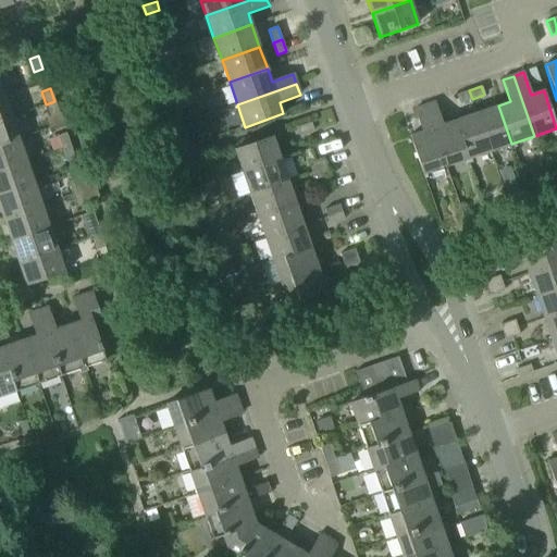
[(472,99),(469,90),(456,95),(459,103),(472,99)]
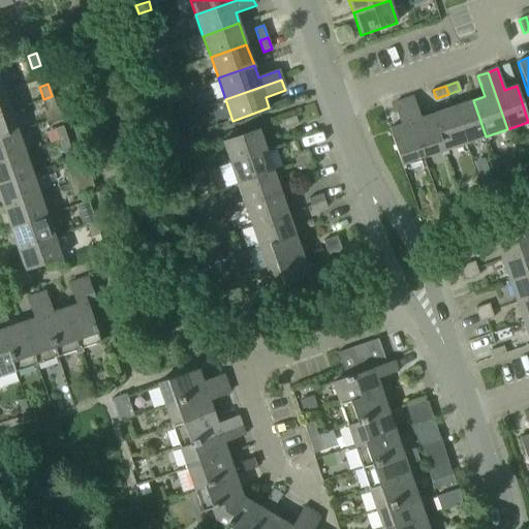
[(3,90),(0,90),(0,114),(10,111),(3,90)]
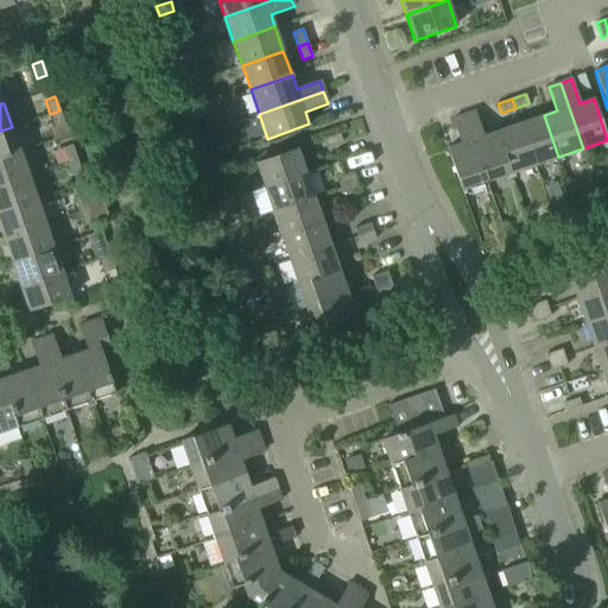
[(59,111),(50,114),(55,128),(64,125),(59,111)]
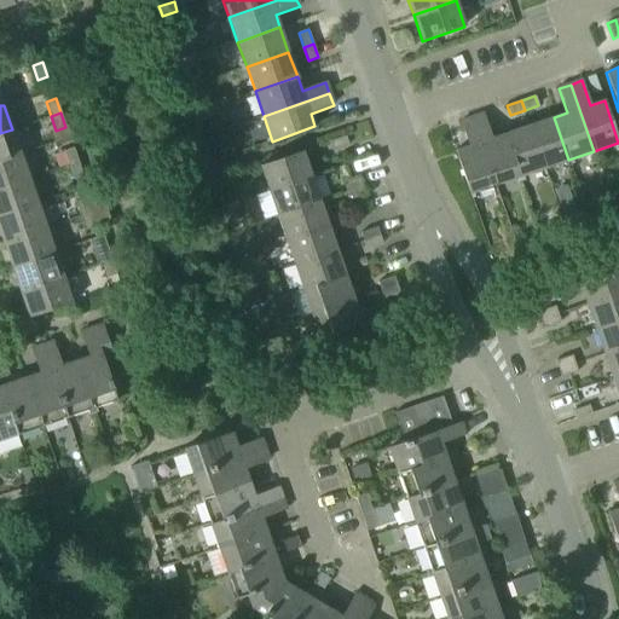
[(213,121),(217,136),(250,128),(248,114),(213,121)]
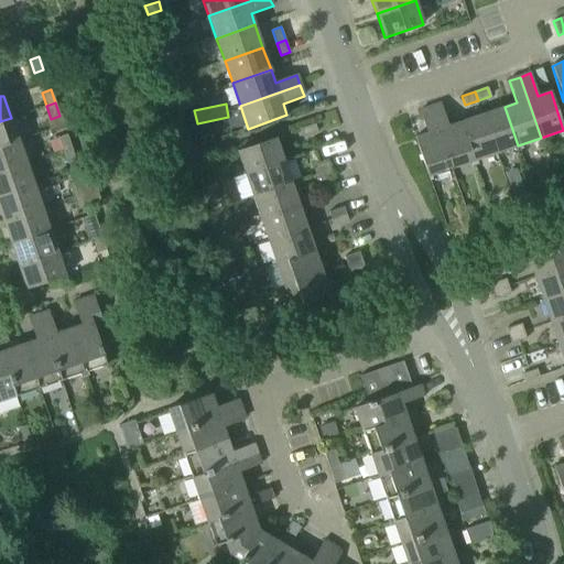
[(441,104),(430,107),(451,169),(474,161),(459,122),(448,127),(441,104)]
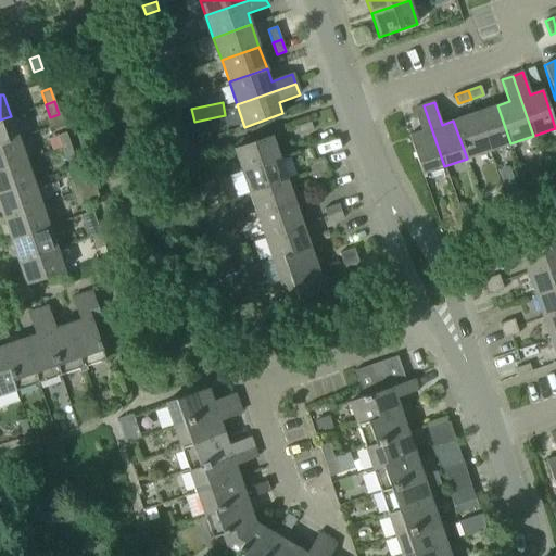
[(444,166),(424,105),(414,110),(421,131),(408,136),(421,174),(444,166)]
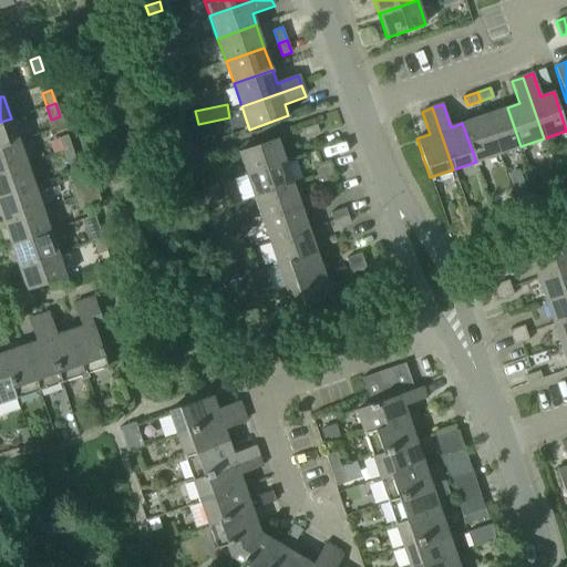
[(521,146),(507,107),(485,115),(498,154),(521,146)]
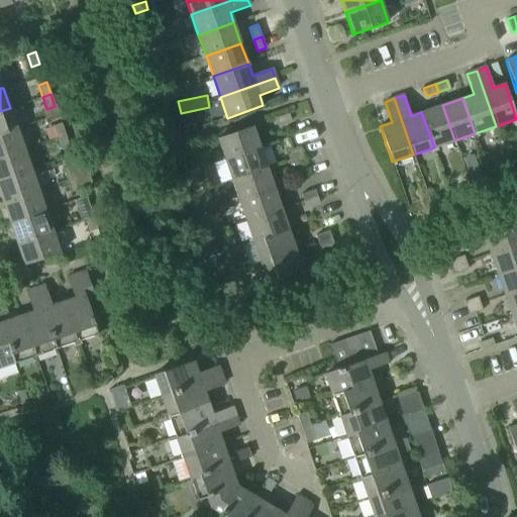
[(454,140),(442,105),(421,112),(434,147),(454,140)]
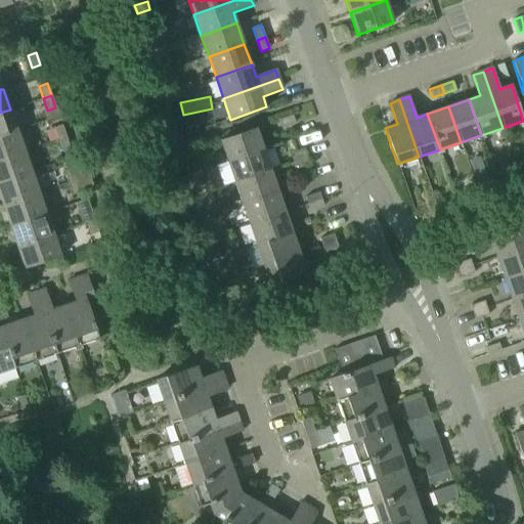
[(10,110),(0,113),(0,136),(17,131),(10,110)]
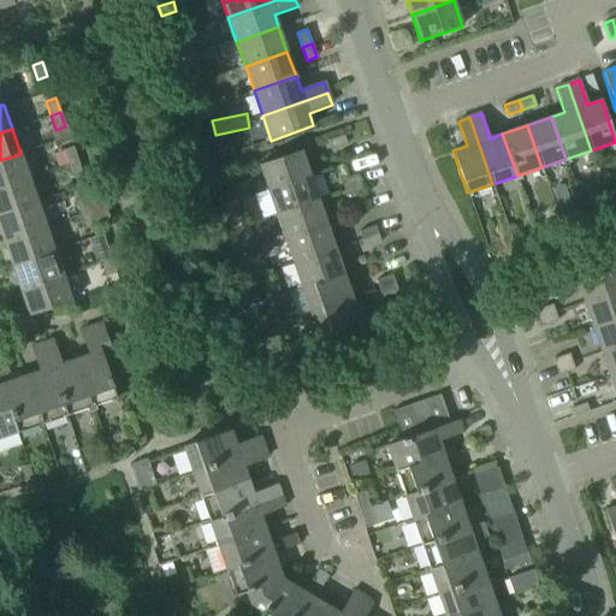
[(327,142),(330,149),(347,144),(344,136),(327,142)]
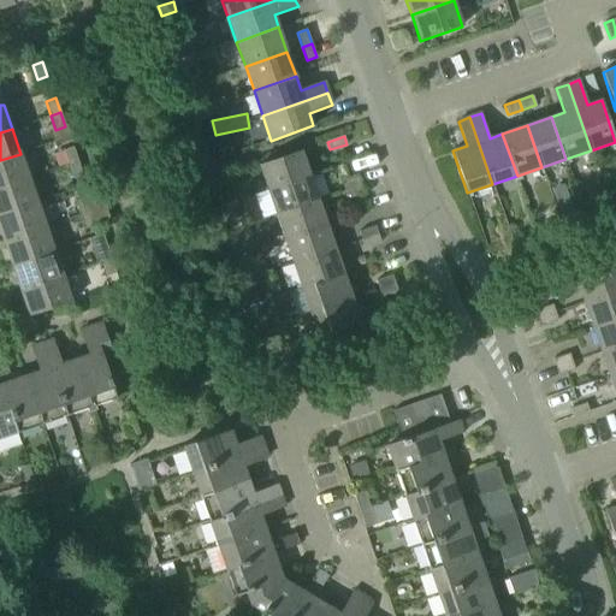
[(67,165),(77,161),(72,148),(63,152),(67,165)]
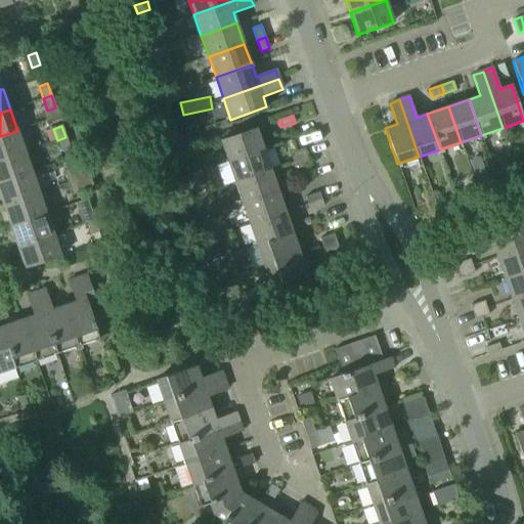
[(227,162),(263,149),(256,128),(220,140),(227,162)]
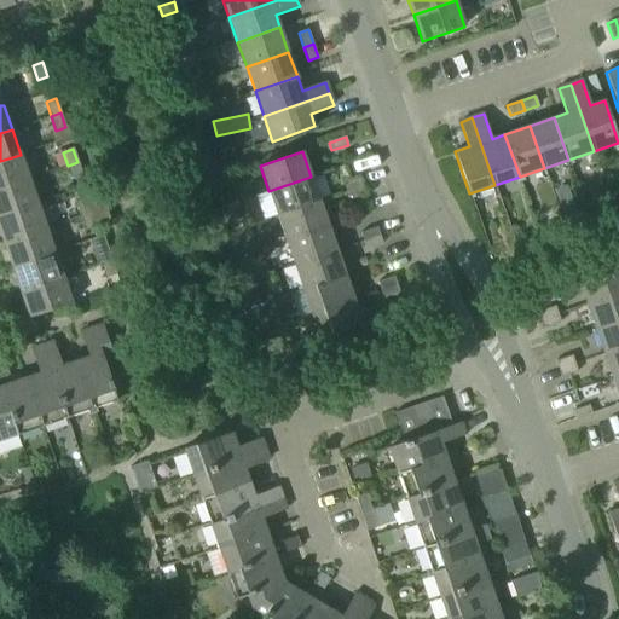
[(0,189),(29,179),(21,155),(0,161),(0,189)]
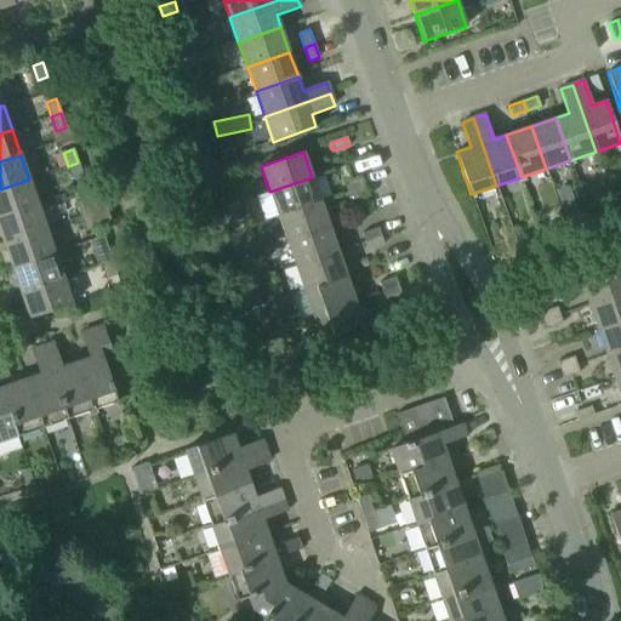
[(83,176),(78,163),(68,166),(73,180),(83,176)]
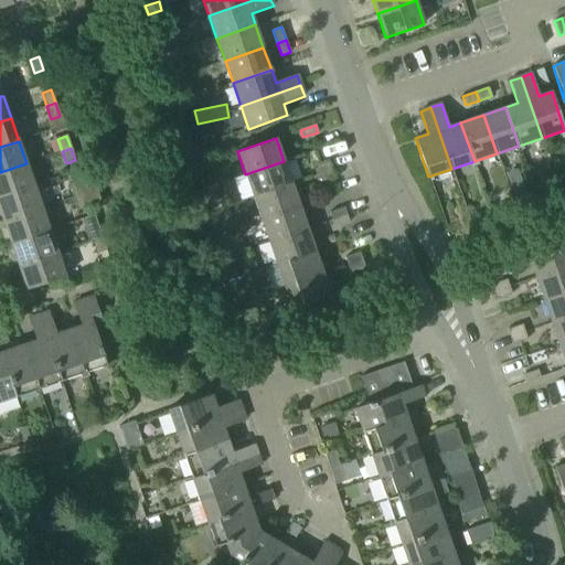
[(291,184),(284,161),(245,174),(254,198),(291,184)]
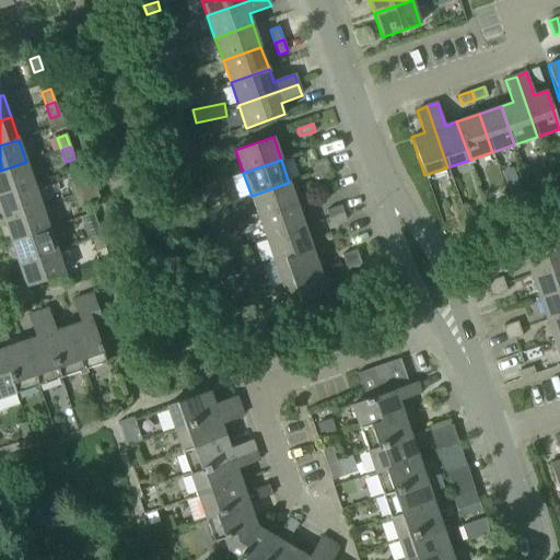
[(313,174),(328,168),(325,161),(311,166),(313,174)]
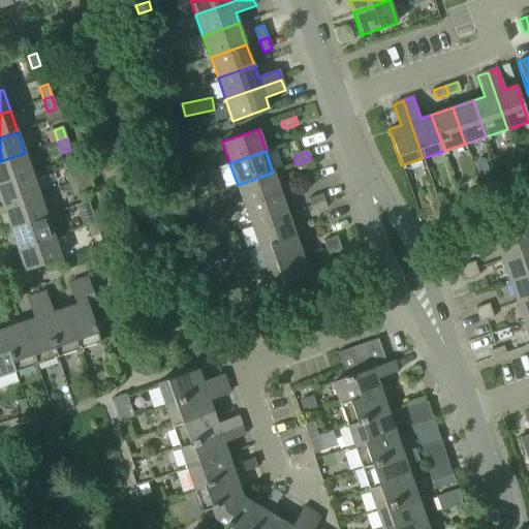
[(25,153),(0,161),(0,185),(32,175),(25,153)]
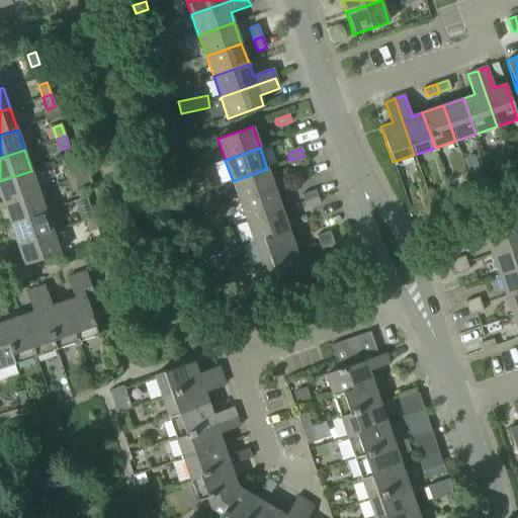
[(211,177),(225,173),(219,155),(205,160),(211,177)]
